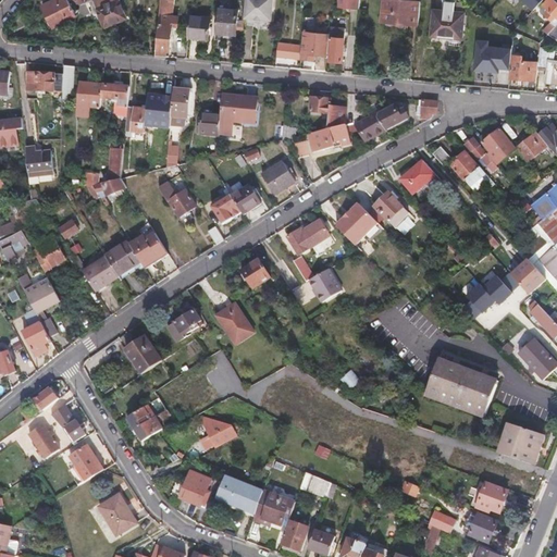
[(60,0),(62,1),(46,11),(56,29),(76,19),(66,0),(60,0)]
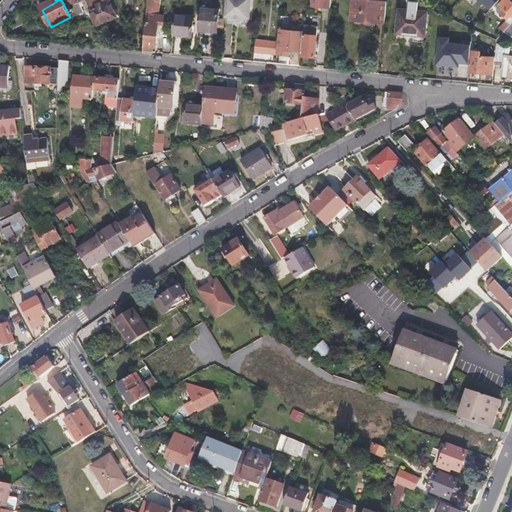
[(108,0),(93,0),(85,4),(90,14),(94,23),(107,17),(109,21),(116,17),(108,0)]
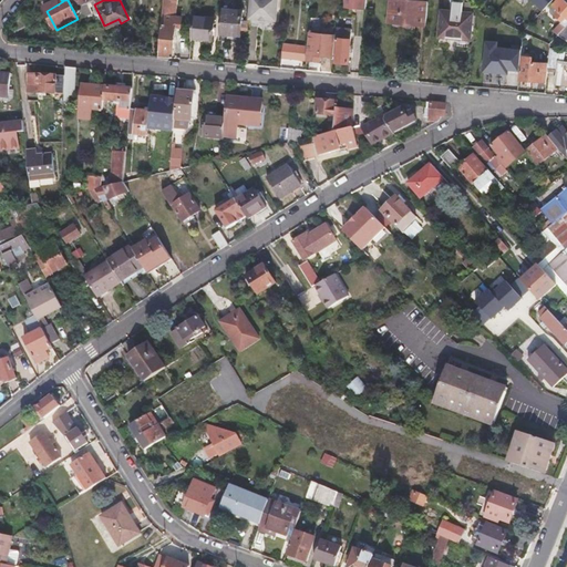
[(163,0),(158,59),(168,60),(168,57),(173,57),(175,32),(181,32),(182,23),(173,22),(173,19),(176,19),(177,0),(163,0)]
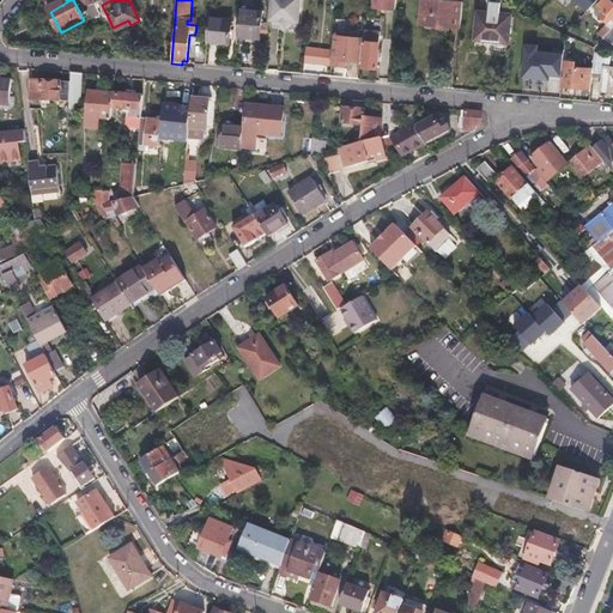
[(271,0),(269,24),(301,26),(302,0),(271,0)]
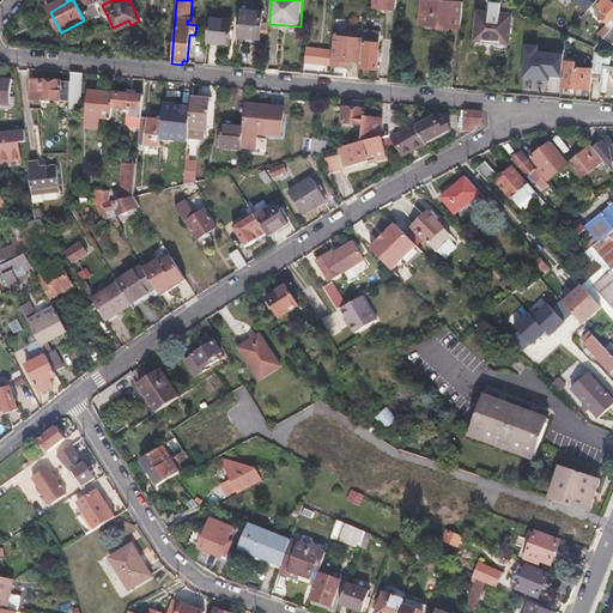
[(461,28),(465,4),(426,0),(424,25),(461,28)]
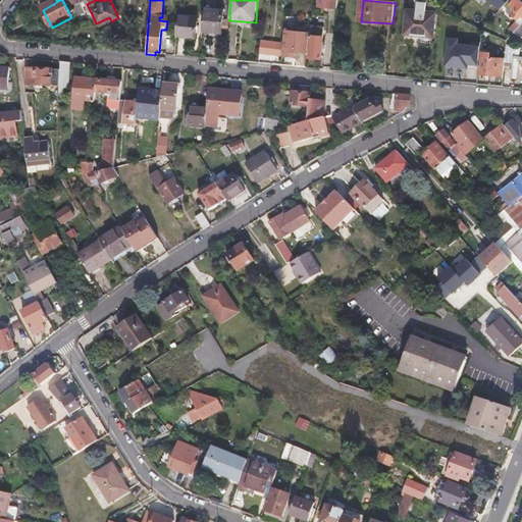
[(447,15),(450,13),(456,7),(453,4),(457,0),(431,0),(431,1),(447,15)]
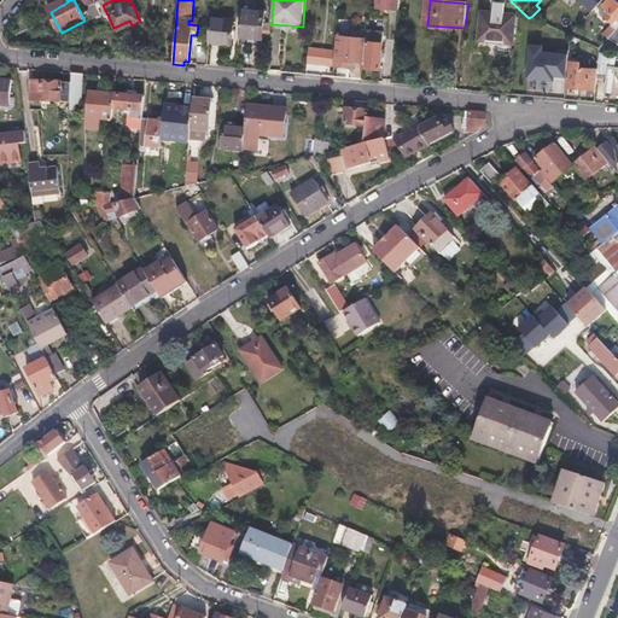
[(617,1),(616,0),(607,0),(602,5),(617,18),(617,1)]
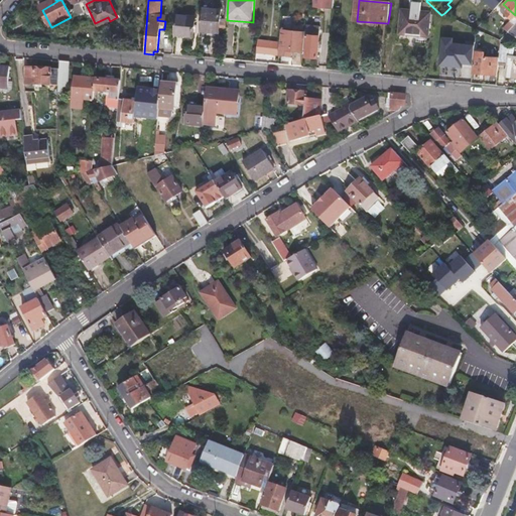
[(81,19),(91,14),(86,4),(76,8),(81,19)]
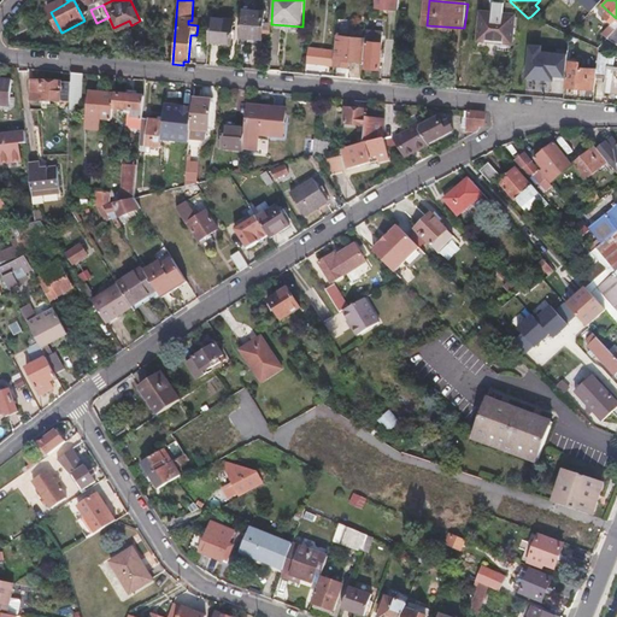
[(482,12),(481,27),(479,40),(512,45),(516,16),(503,15),(504,7),(494,5),(494,13),(492,13),(482,12)]
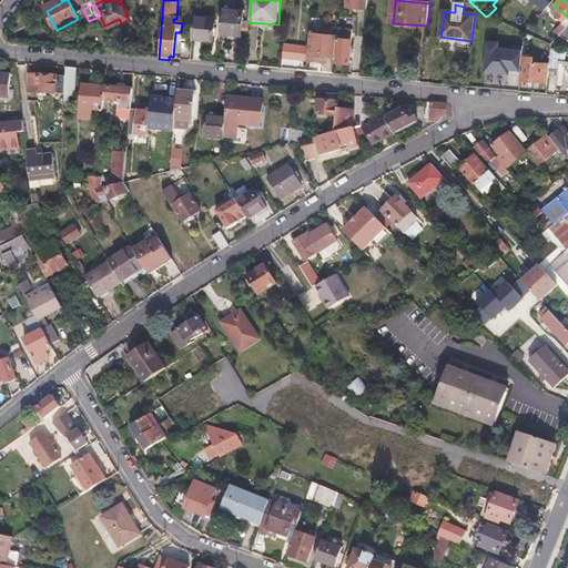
[(567,17),(554,4),(550,8),(564,20),(555,29),(560,34),(567,24),(567,17)]
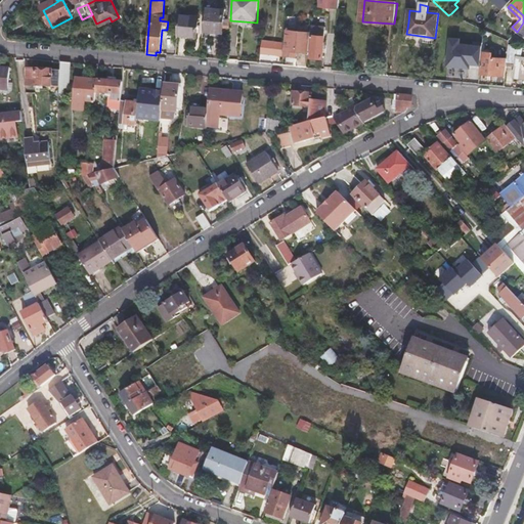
[(206,14),(204,39),(213,40),(214,34),(223,34),(225,10),(207,9),(206,14)]
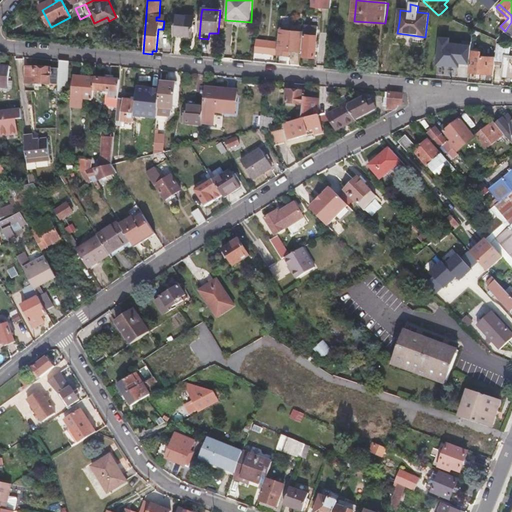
[(293,49),(302,49),(304,32),(304,25),(305,16),(280,14),(279,29),(278,38),(280,38),(279,55),(289,56),(290,48),(293,49)]
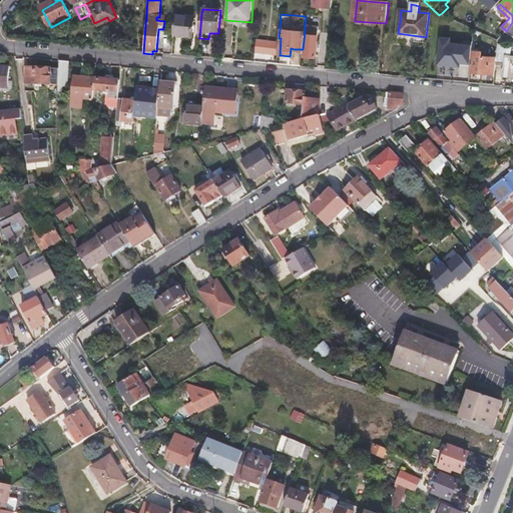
[(175,18),(174,37),(192,38),(194,19),(175,18)]
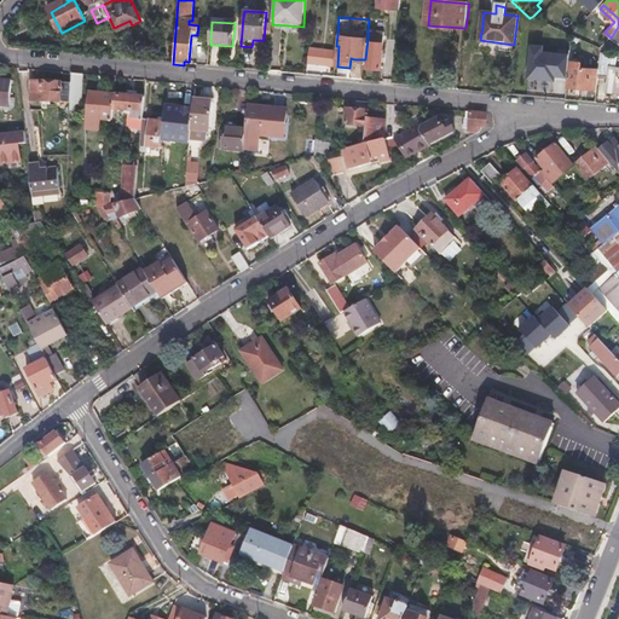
[(368,30),(368,39),(371,39),(368,68),(381,69),(385,33),(368,30)]
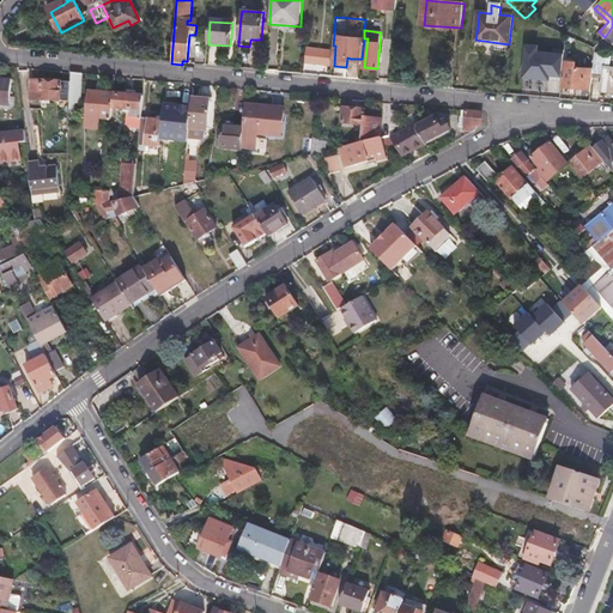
[(612,90),(612,67),(607,67),(608,54),(595,53),(594,68),(593,72),(606,73),(605,78),(604,89),(612,90)]
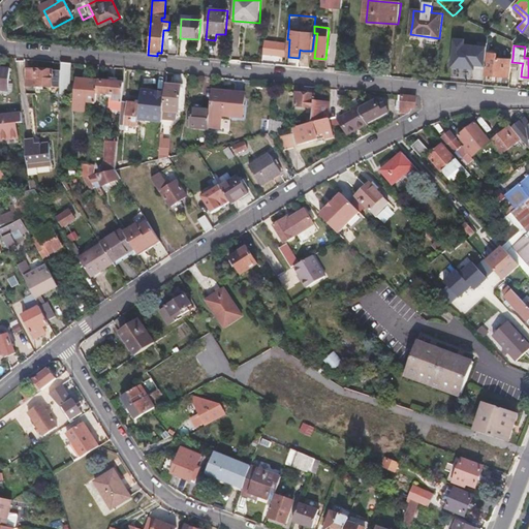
[(487,56),(485,74),(510,76),(511,66),(511,62),(512,59),(487,56)]
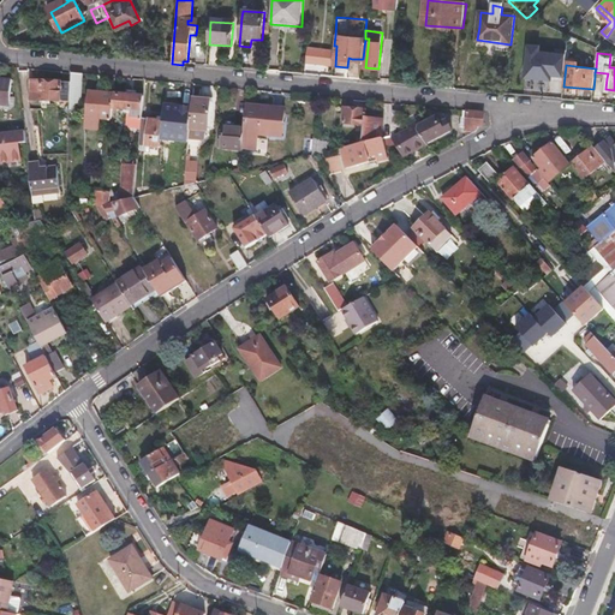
[(84,77),(73,77),(73,87),(73,107),(83,107),(84,77)]
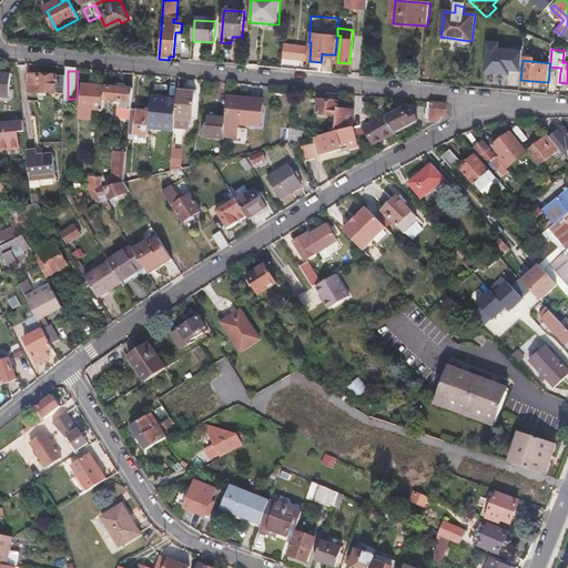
[(0,100),(10,101),(11,93),(12,78),(0,77),(0,100)]
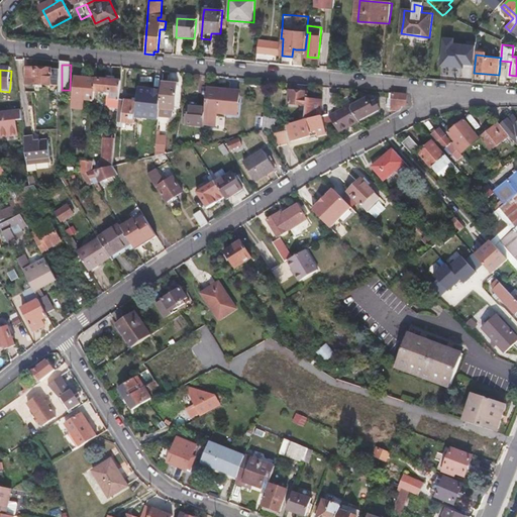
[(62,90),(62,73),(31,73),(31,84),(38,84),(38,89),(62,90)]
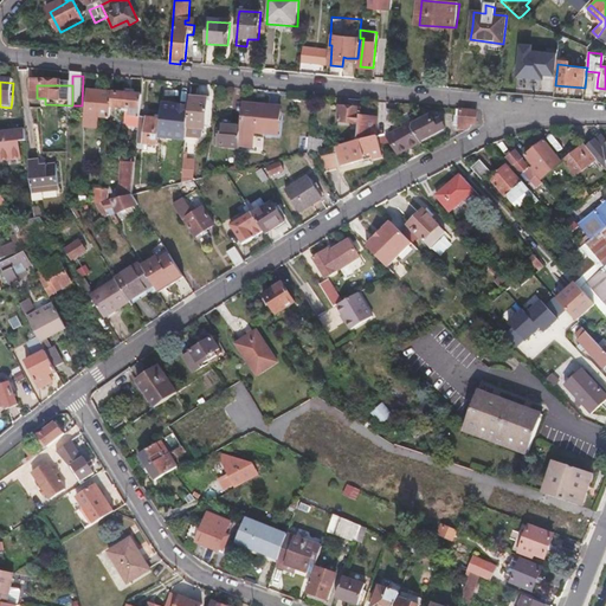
[(114,96),(113,110),(128,111),(127,129),(142,130),(142,120),(143,97),(135,97),(136,94),(127,92),(126,97),(114,96)]
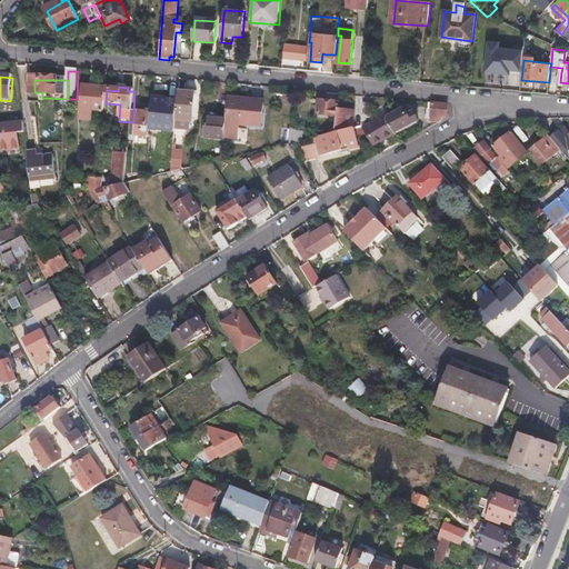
[(106,103),(107,90),(97,89),(97,96),(87,96),(85,123),(96,125),(97,115),(105,115),(106,103)]
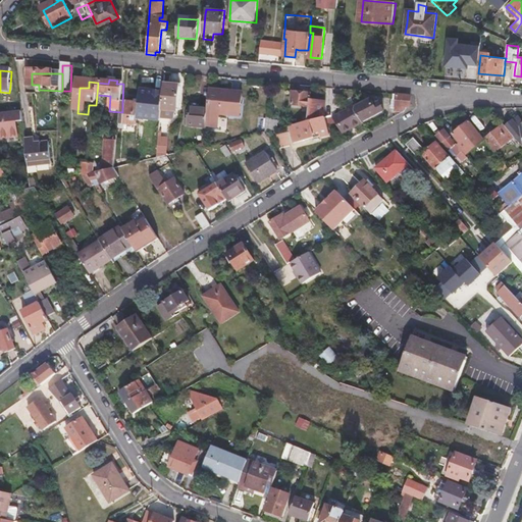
[(14,86),(10,86),(9,93),(0,92),(0,96),(9,97),(14,93),(14,86)]
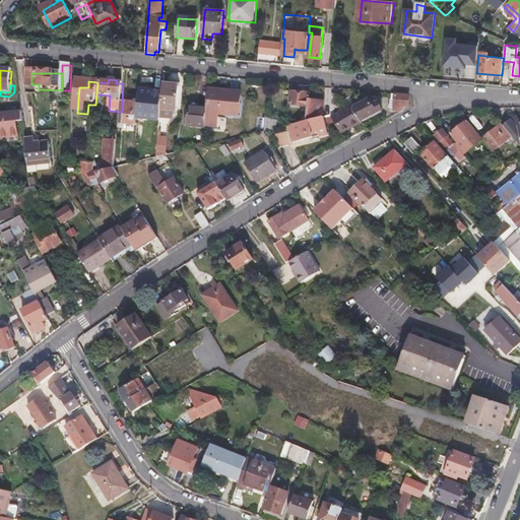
[(167,86),(166,100),(165,105),(165,109),(179,110),(180,110),(183,111),(184,87),(167,86)]
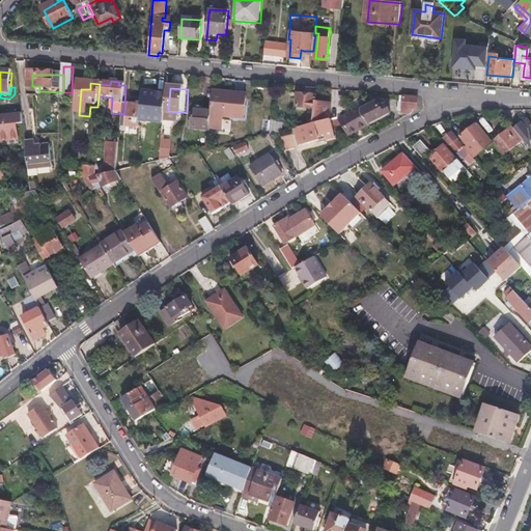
[(216,92),(215,111),(214,129),(221,130),(222,113),(246,116),(248,94),(216,92)]
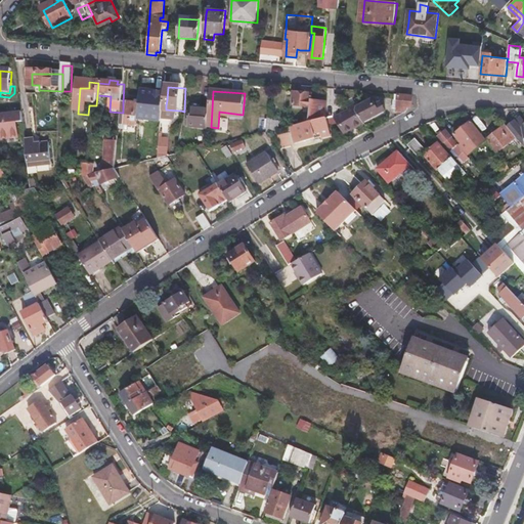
[(313,95),(296,93),(295,105),(312,107),(311,125),(326,122),(326,118),(328,101),(312,100),(313,95)]
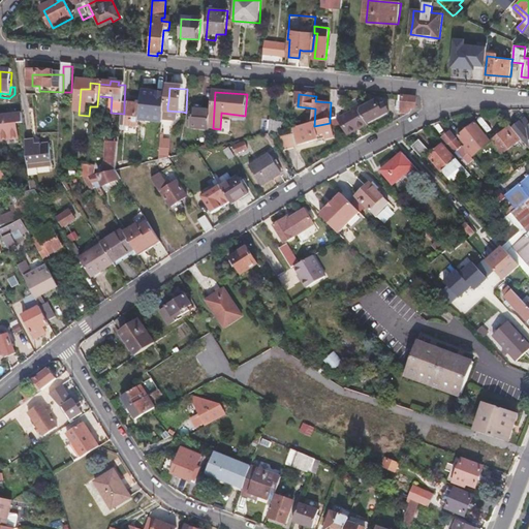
[(419,97),(408,96),(406,113),(411,113),(414,112),(414,109),(418,109),(419,97)]
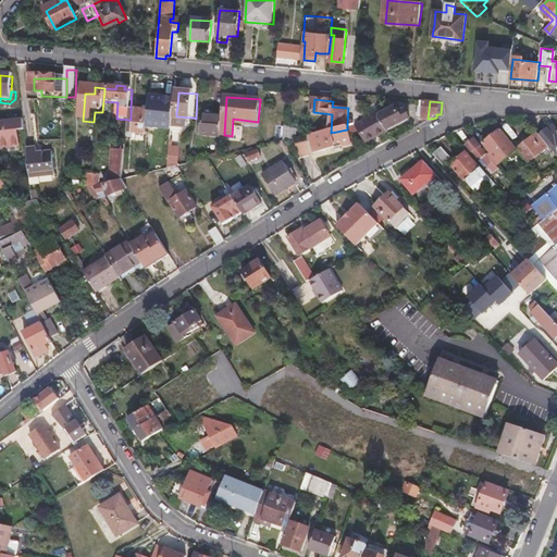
[(131,110),(131,120),(130,136),(139,136),(149,137),(150,111),(151,107),(146,107),(146,111),(131,110)]
